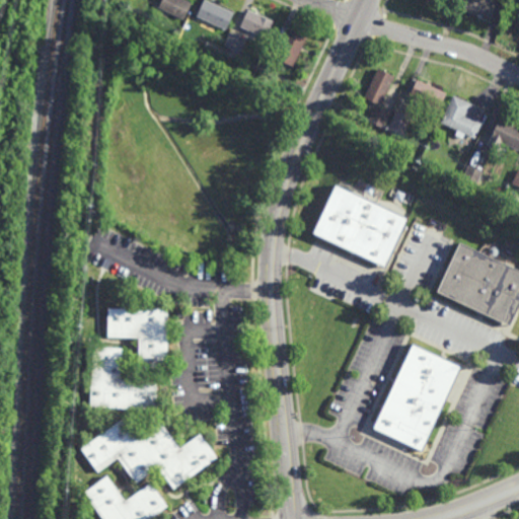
[(184,21),(166,12),(164,16),(158,13),(159,9),(163,0),(184,0),(194,4),(184,21)]
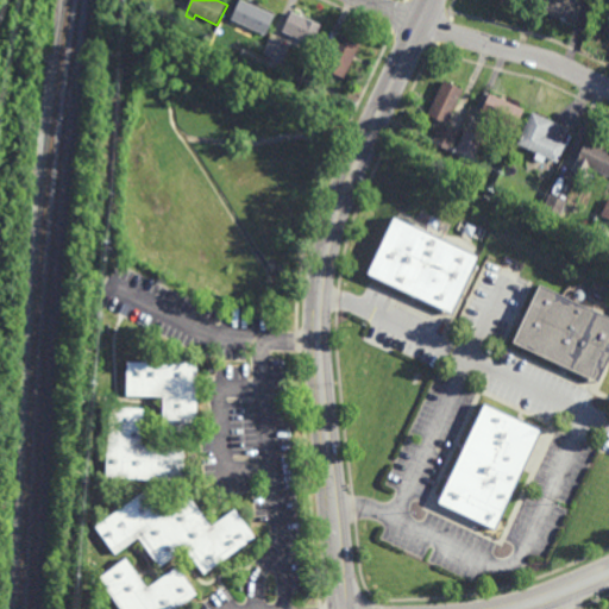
[(242,0),(277,17),(268,38),(256,32),(252,37),(237,30),(239,24),(232,22),(242,0)]
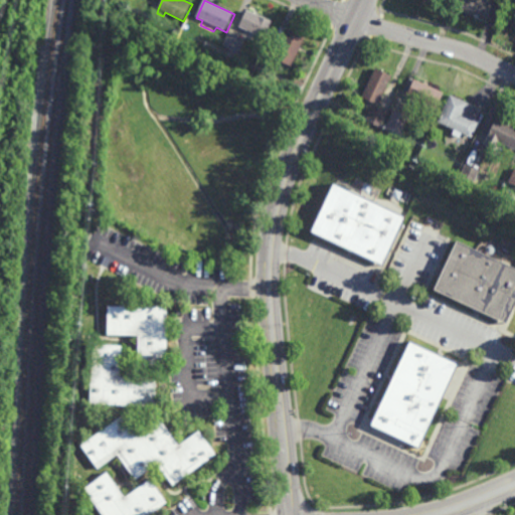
[(494,0),(489,21),(458,12),(461,0),(494,0)]
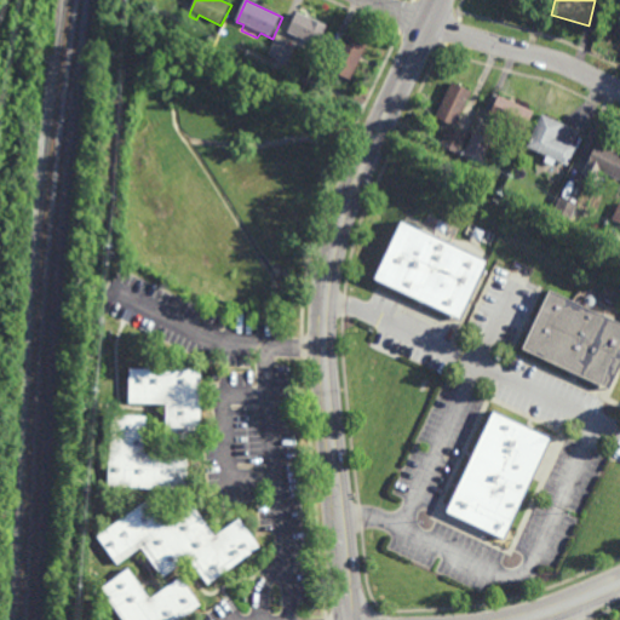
[(543,13),(535,11),(539,3),(545,5),(543,13)]
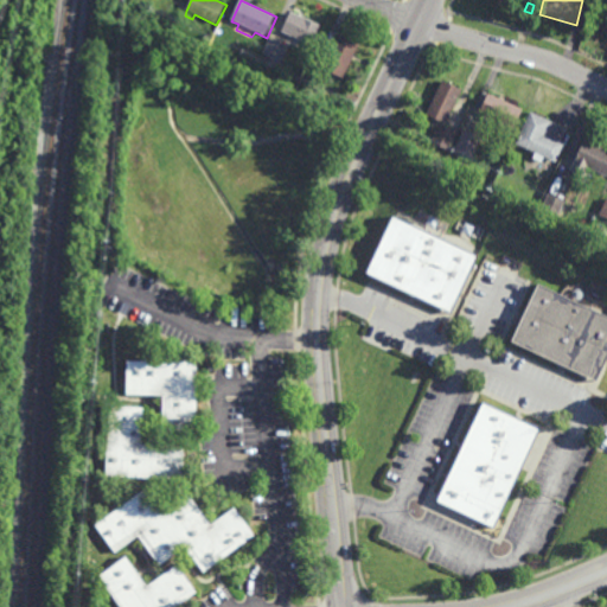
[(313,48),(283,34),(292,13),(314,23),(313,25),(321,29),(313,48)]
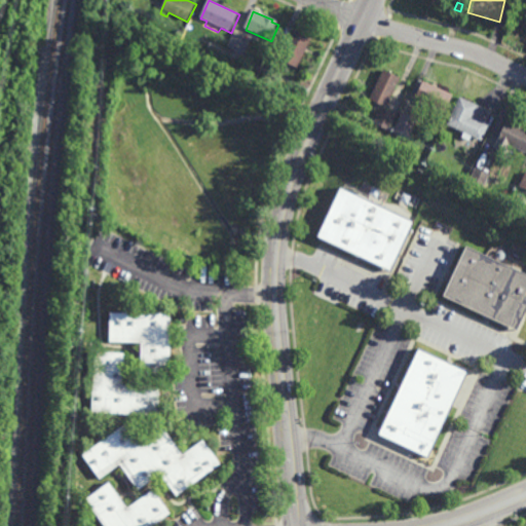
[(181,39),(175,36),(177,31),(183,34),(181,39)]
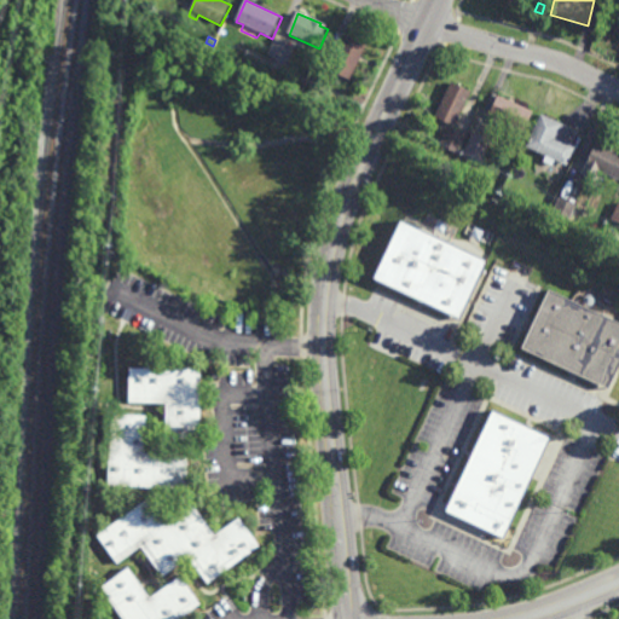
[(363,56),(364,56),(362,61),(360,61),(353,77),(333,69),(339,53),(341,55),(348,38),(366,46),(363,56)]
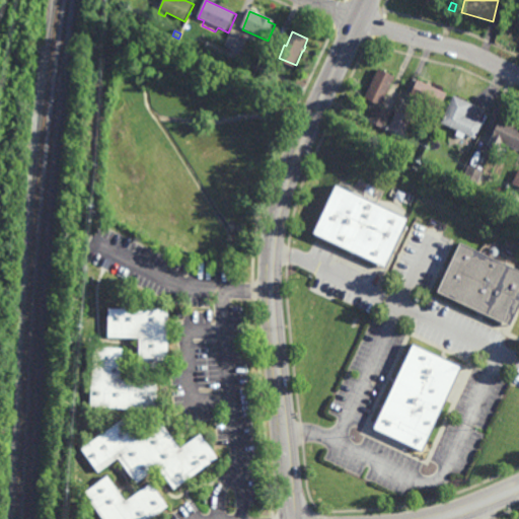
[(241,53),(239,52),(236,59),(228,55),(231,49),(226,46),(232,32),(247,41),(241,53)]
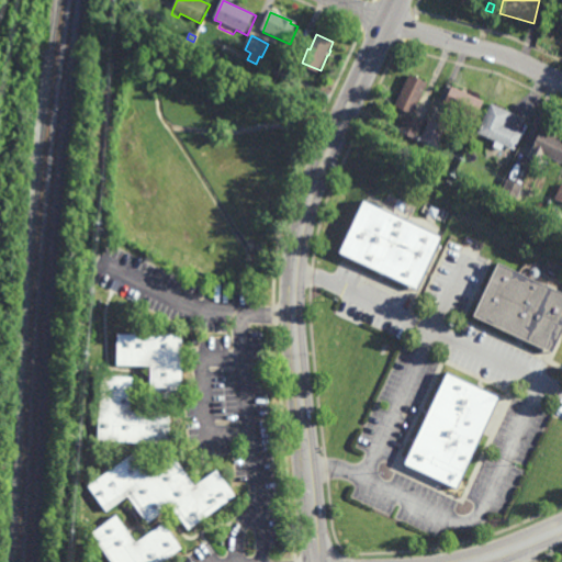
[(232,68),(225,65),(231,54),(237,57),(232,68)]
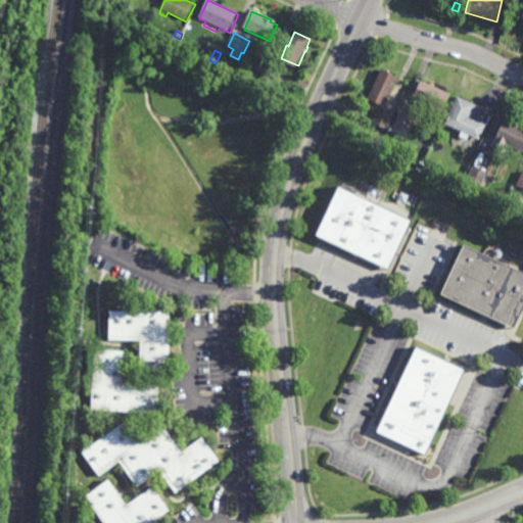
[(383,105),(366,97),(380,66),(397,75),(383,105)]
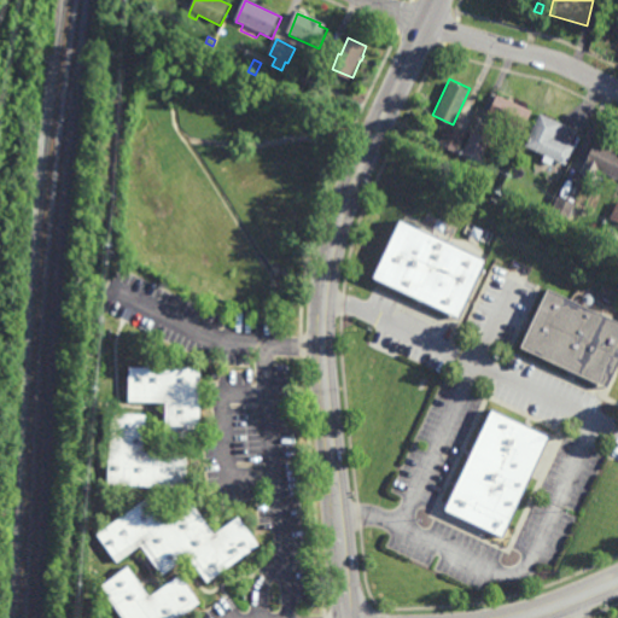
[(509,98),(509,95),(514,98),(513,99),(534,109),(524,129),(500,118),(499,121),(494,118),(495,116),(488,112),(497,92),(509,98)]
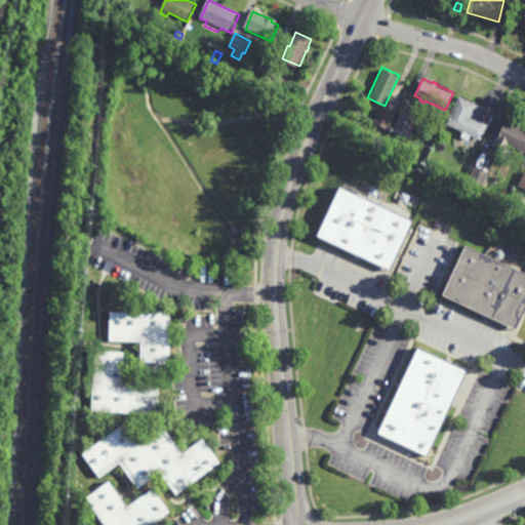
[(481,139),(471,134),(469,139),(460,135),(463,130),(446,123),(459,94),(491,109),(485,122),(488,123),(481,139)]
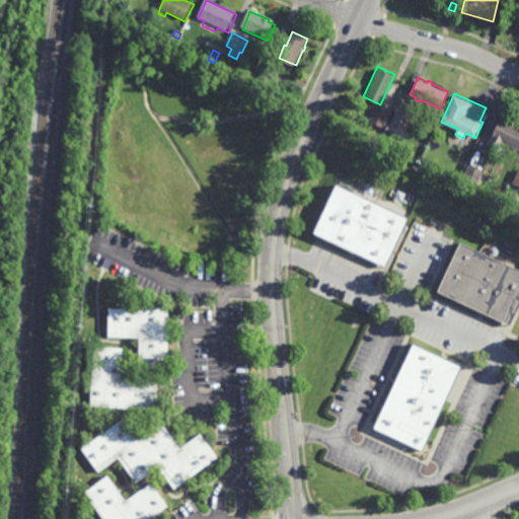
[(391,112),(384,128),(368,121),(375,104),(391,112)]
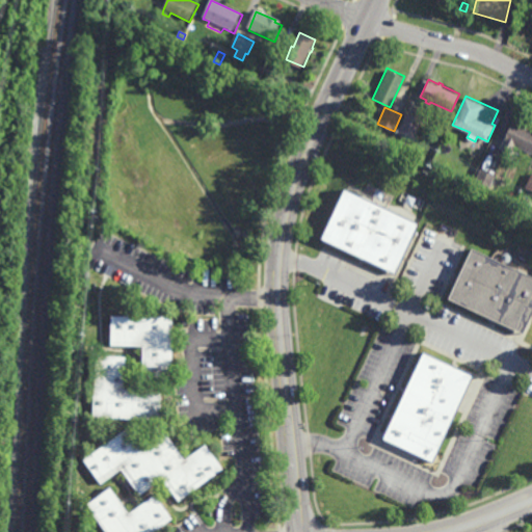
[(415,137),(398,131),(406,111),(422,118),(415,137)]
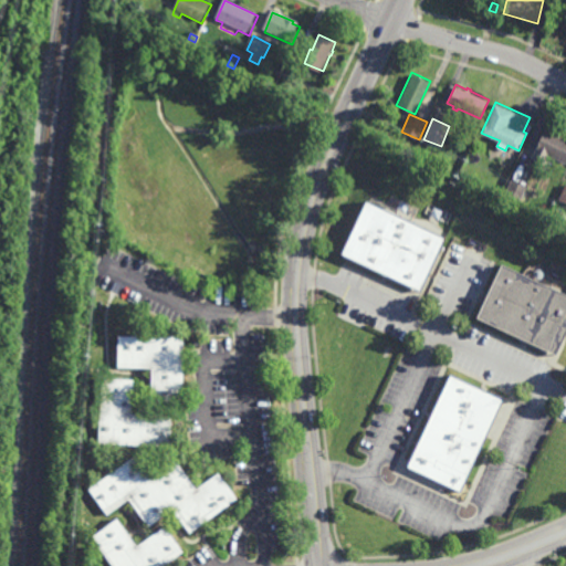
[(565,163),(536,148),(545,128),(565,137),(565,163)]
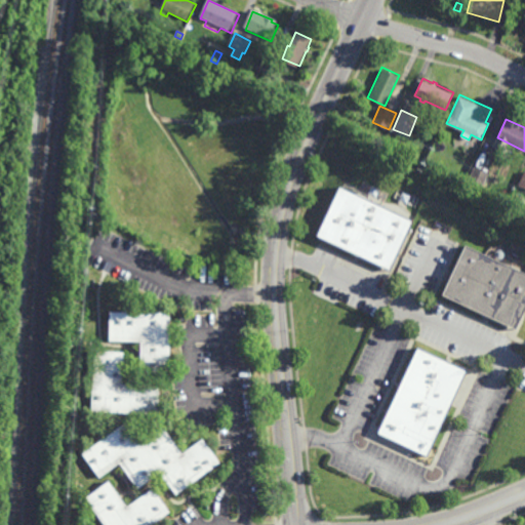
[(488,189),(468,179),(475,166),(489,173),(488,174),(494,177),(488,189)]
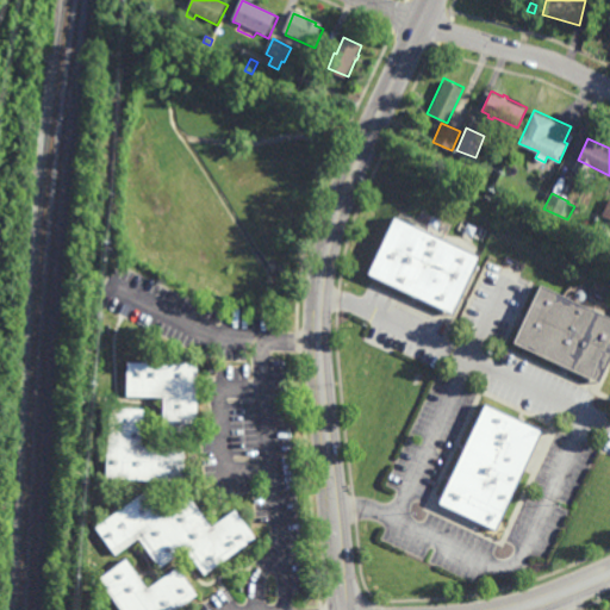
[(453,313),(366,272),(394,213),(480,255),(453,313)]
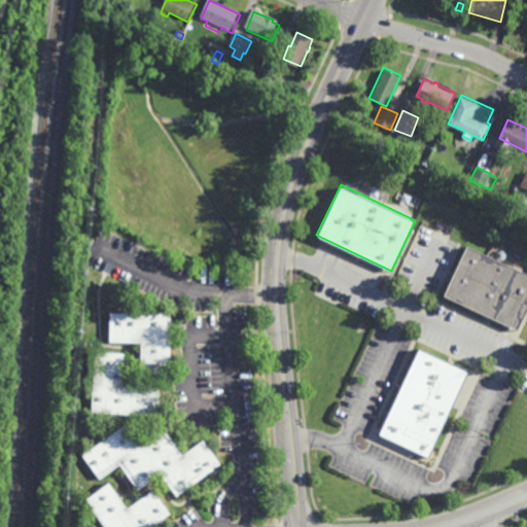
[(526,313),(519,330),(445,294),(468,245),(526,273),(526,313)]
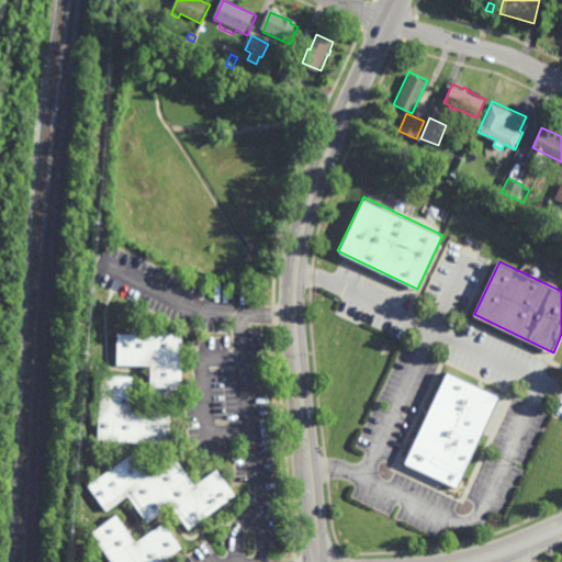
[(183,402),(152,401),(152,366),(117,366),(117,335),(184,335),(183,402)]
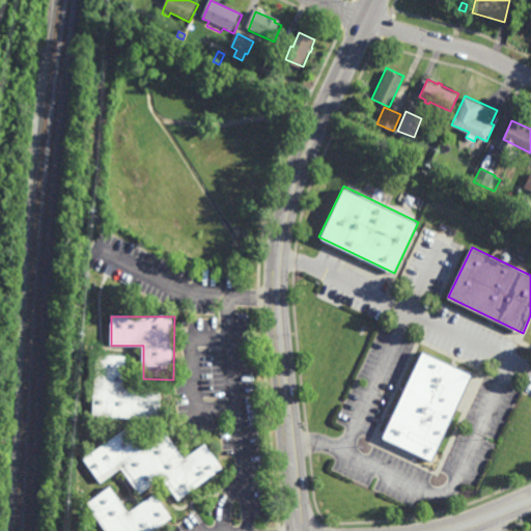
[(432,463),(382,439),(422,352),(473,375),(432,463)]
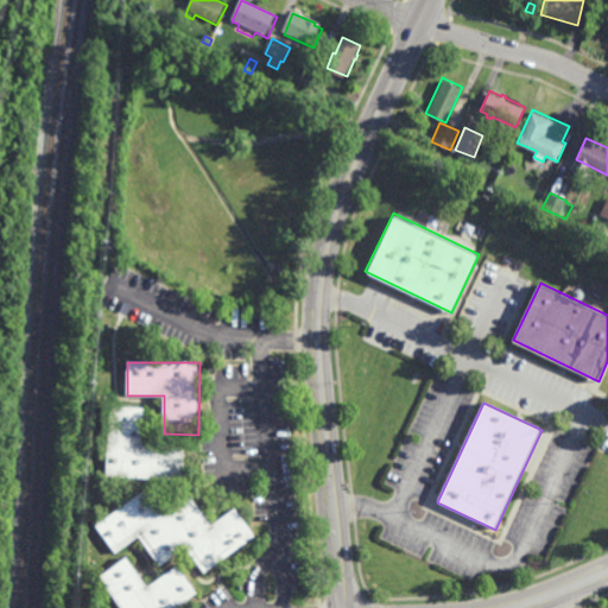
[(143,445),(187,448),(185,482),(107,477),(109,406),(144,409),(143,445)]
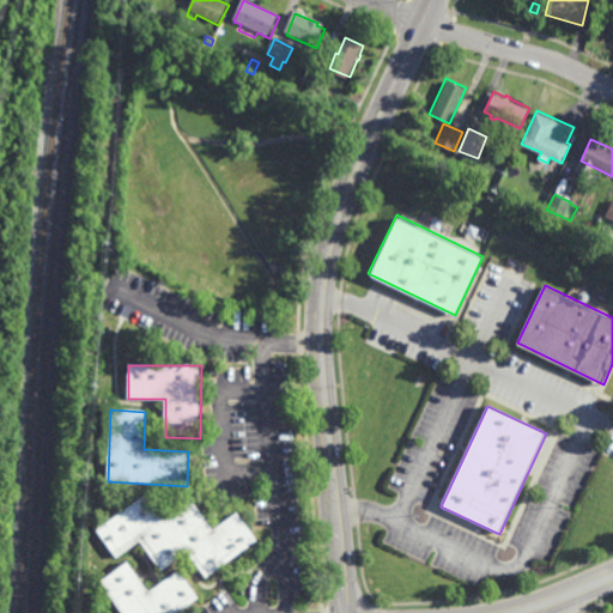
[(214,532),(240,514),(260,541),(207,580),(188,553),(162,572),(139,540),(115,557),(97,532),(149,493),(167,520),(193,501),(214,532)]
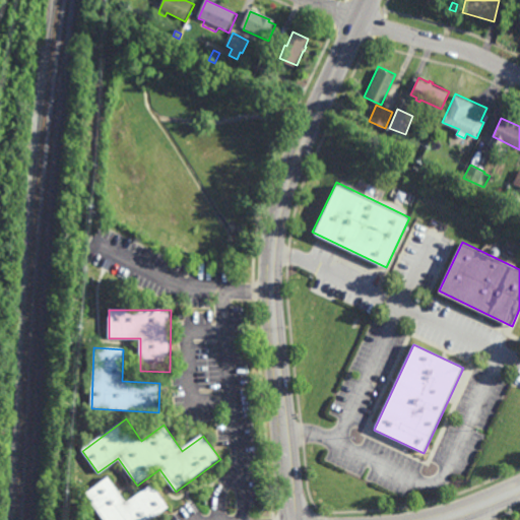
[(127,504),(153,484),(170,509),(153,519),(103,519),(85,495),(109,478),(127,504)]
